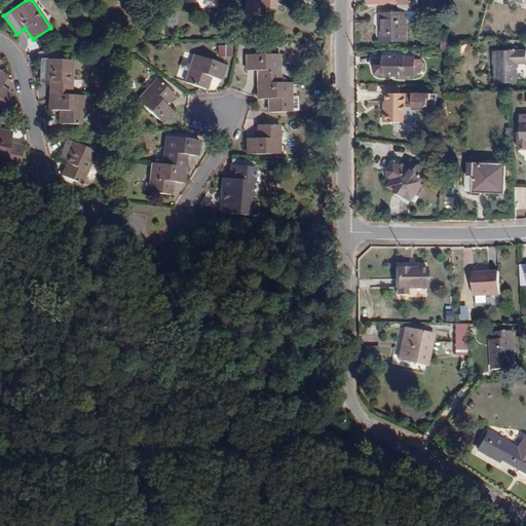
[(259,20),(259,9),(276,9),(275,0),(245,0),(246,21),(259,20)]
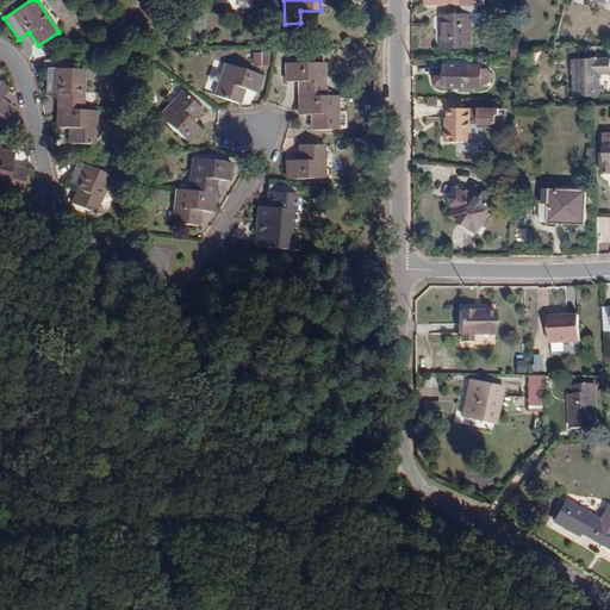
[(481,14),(478,14),(477,6),(466,6),(461,6),(461,14),(441,14),(441,50),(473,49),(473,27),(481,27),(481,14)]
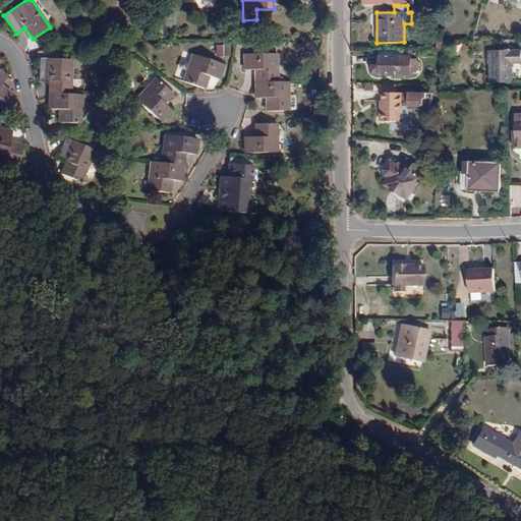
[(228,57),(229,46),(215,45),(214,56),(228,57)]
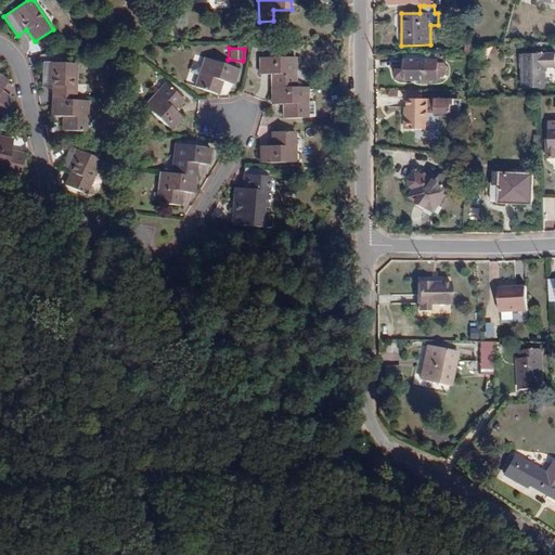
[(554,53),(524,54),(525,88),(546,88),(546,68),(554,67),(554,53)]
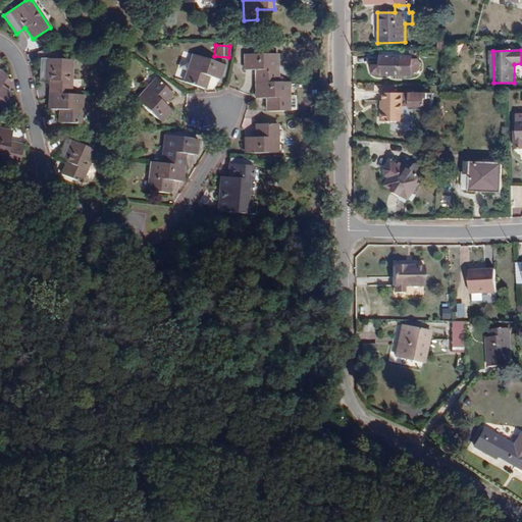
[(194,54),(184,83),(205,89),(209,76),(219,80),(224,65),(194,54)]
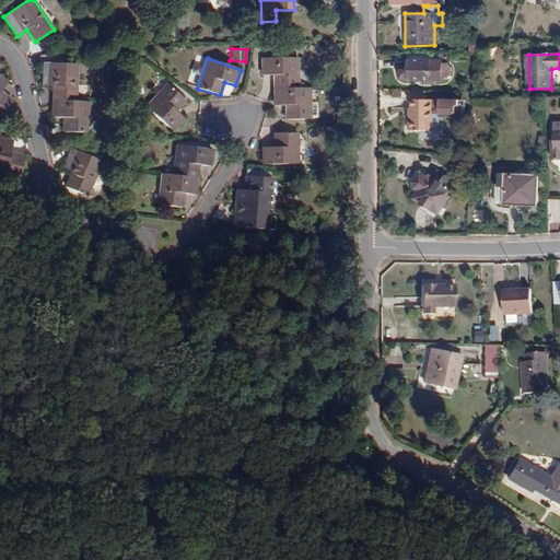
[(261,76),(275,76),(275,88),(299,88),(298,58),(263,58),(261,76)]
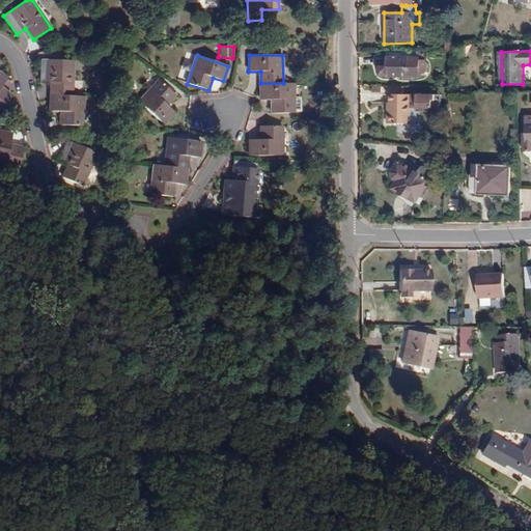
[(420,61),(420,58),(384,57),(384,65),(381,65),(381,77),(388,77),(419,78),(420,74),(425,74),(428,72),(428,63),(426,61),(420,61)]
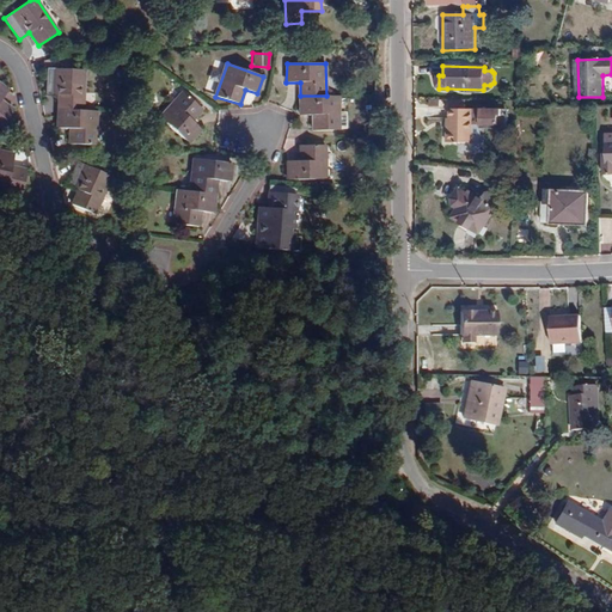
[(47,95),(59,95),(57,109),(83,110),(85,71),(48,68),(47,95)]
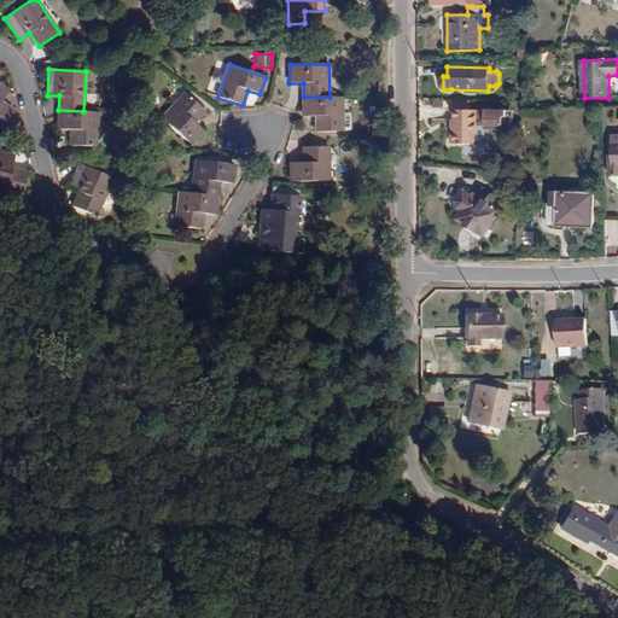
[(0,128),(13,111),(1,101),(9,91),(0,83),(0,128)]
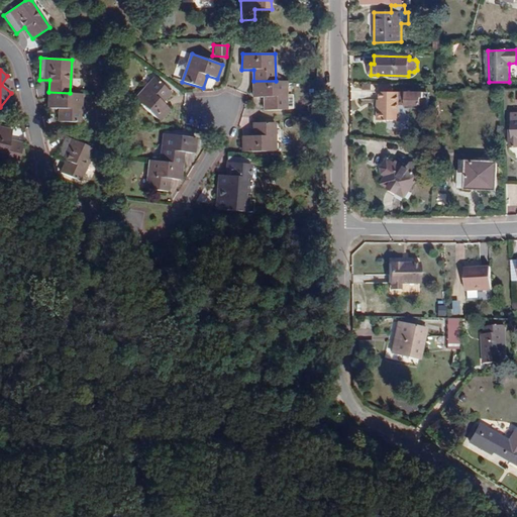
[(154,78),(134,100),(159,121),(170,109),(162,102),(171,92),(154,78)]
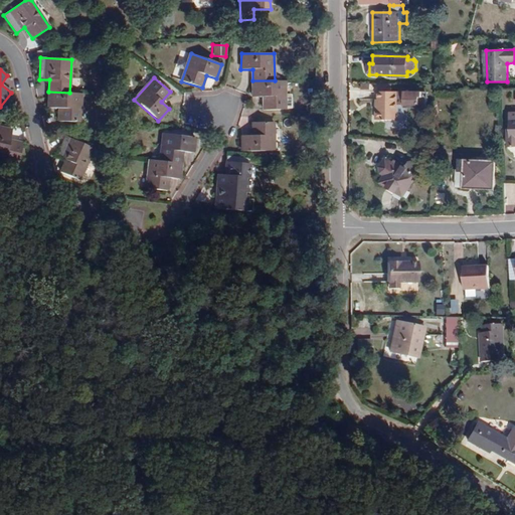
[(285,110),(285,80),(275,80),(252,80),(252,98),(264,98),(263,110),(285,110)]
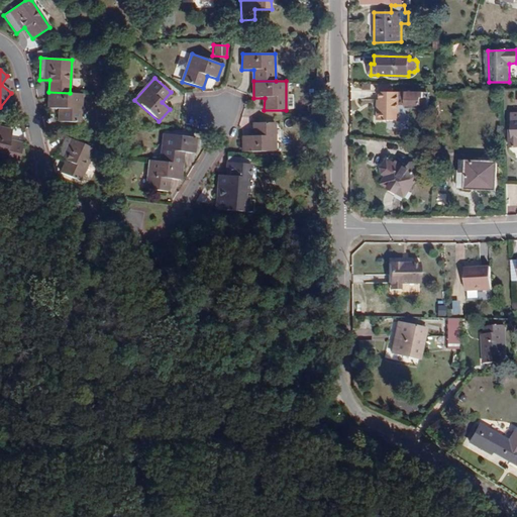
[(59,121),(80,122),(82,94),(70,93),(48,92),(48,108),(60,109),(59,121)]
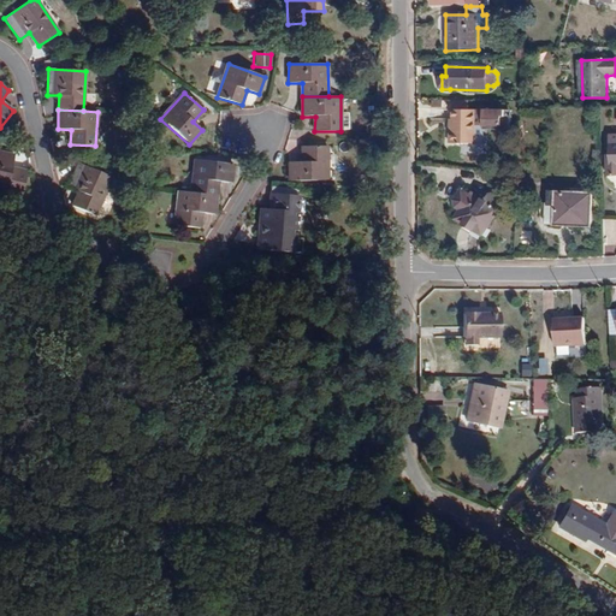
[(504,111),(467,110),(452,110),(452,120),(452,134),(449,134),(449,144),(474,144),(474,143),(484,143),(484,130),(484,125),(501,126),(501,117),(504,117),(504,111)]
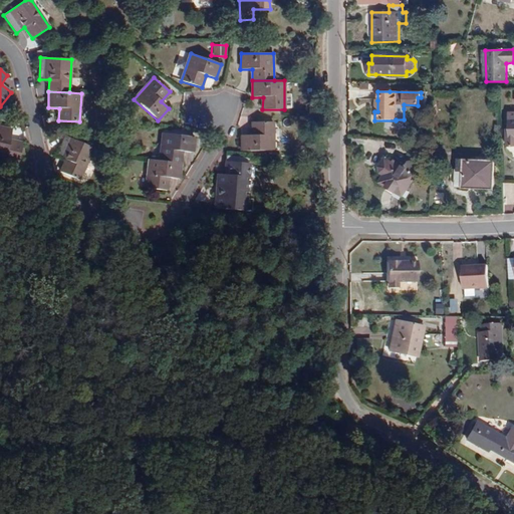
[(426,99),(426,97),(421,97),(418,97),(418,105),(404,104),(404,108),(424,108),(425,106),(425,104),(426,103),(426,101),(426,100),(426,99)]
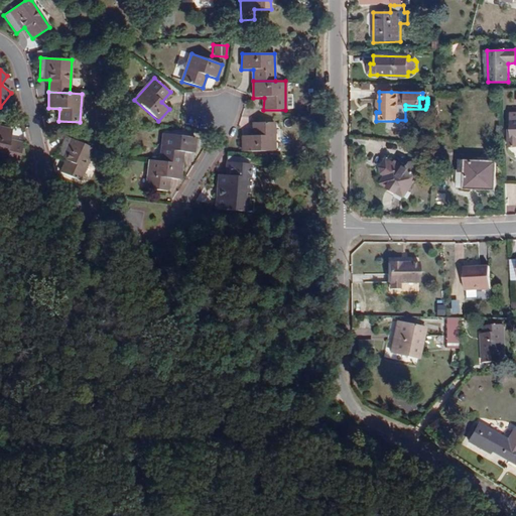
[(515,121),(510,121),(511,130),(507,130),(508,148),(515,147),(515,121)]
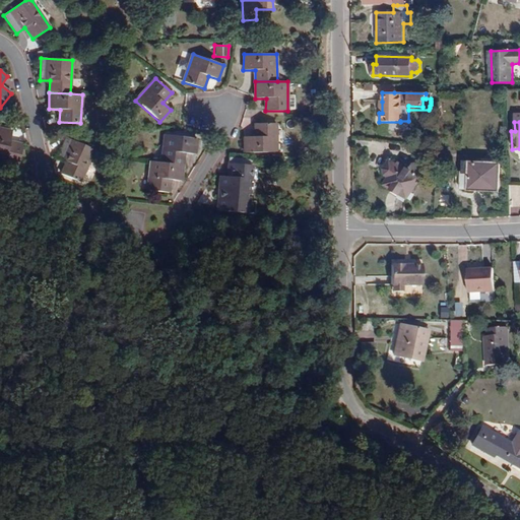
[(244,137),(244,152),(277,152),(276,124),(255,124),(255,137),(244,137)]
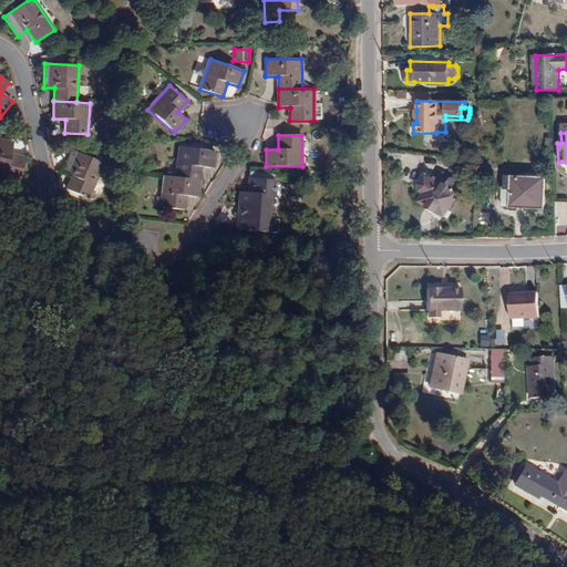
[(0,140),(0,176),(20,181),(24,157),(11,155),(13,143),(0,140)]
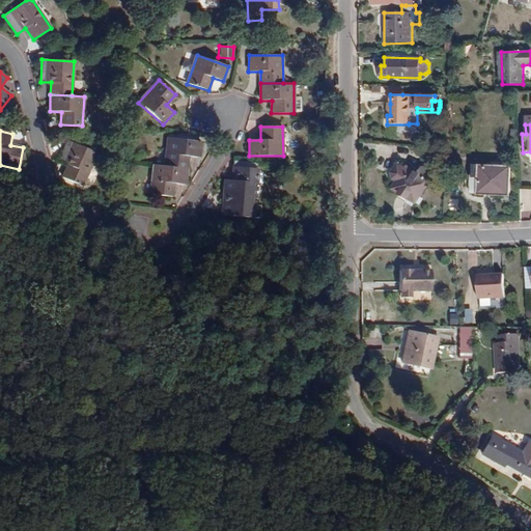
[(201,142),(169,138),(165,166),(188,169),(189,157),(199,158),(201,142)]
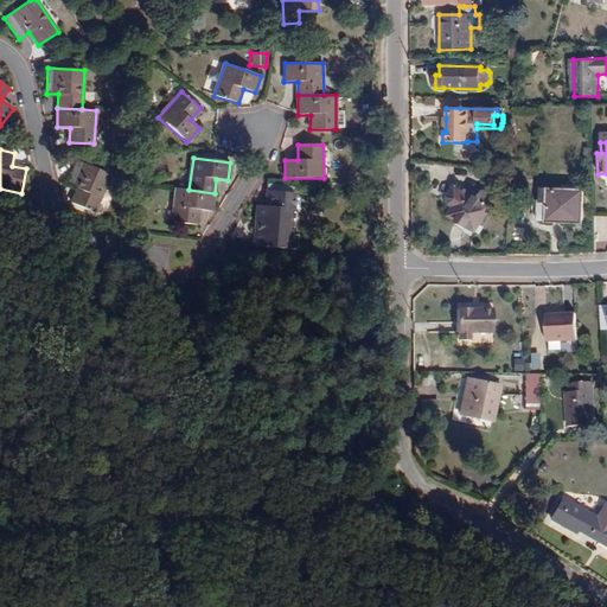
[(78,190),(72,203),(94,212),(110,176),(77,160),(66,184),(78,190)]
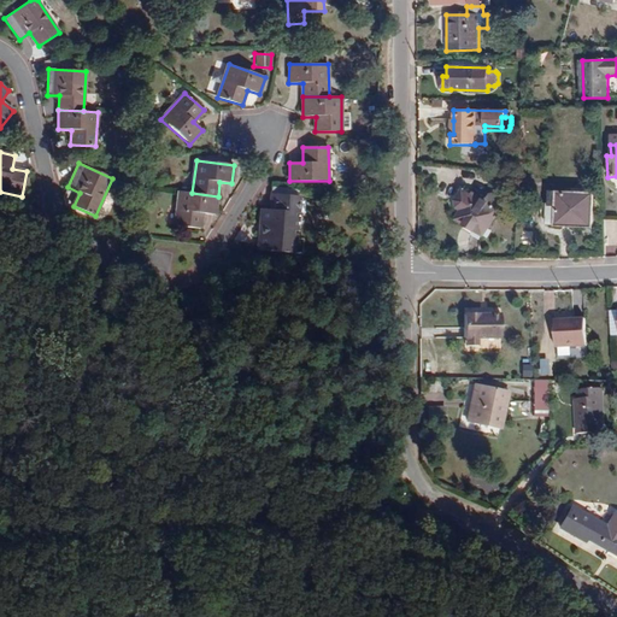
[(493,172),(492,181),(510,183),(511,176),(493,172)]
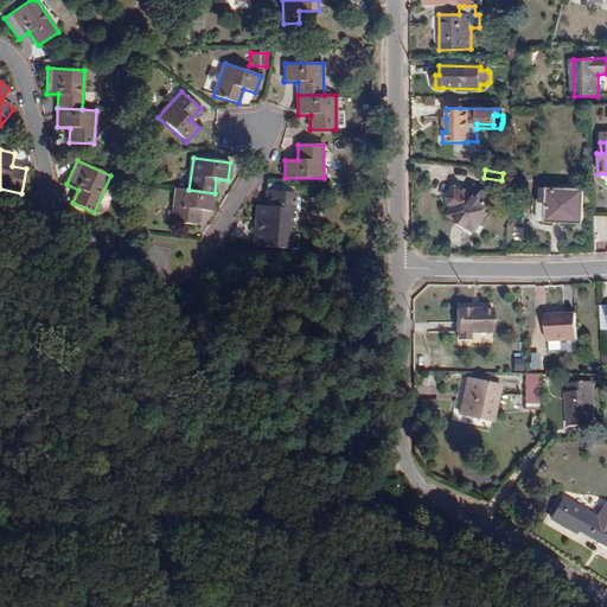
[(453,208),(448,216),(475,232),(498,198),(487,190),(483,191),(478,198),(465,190),(462,192),(454,187),(446,198),(448,204),(453,208)]
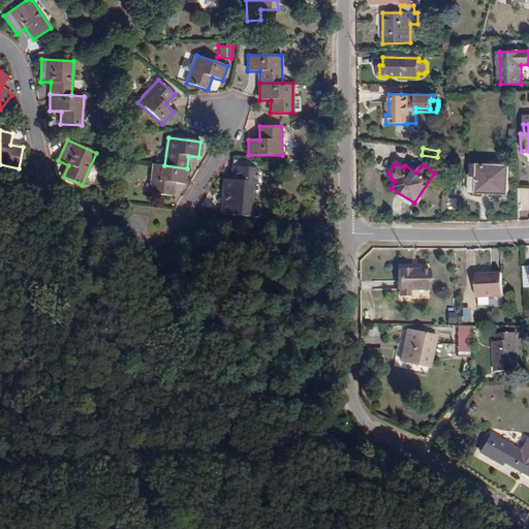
[(174,183),(185,184),(187,168),(164,165),(153,164),(150,193),(172,196),(174,183)]
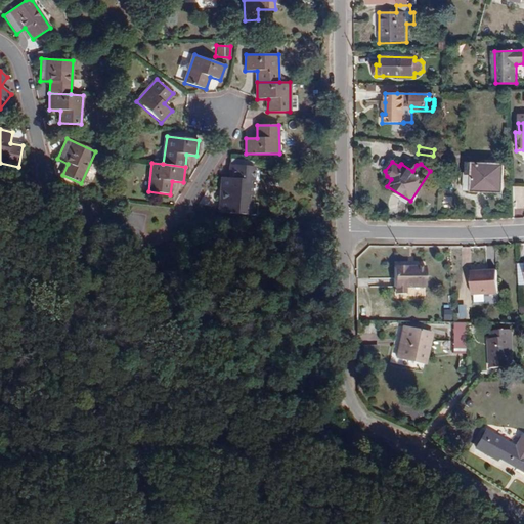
[(464,174),(464,191),(501,192),(504,165),(467,164),(467,174),(464,174)]
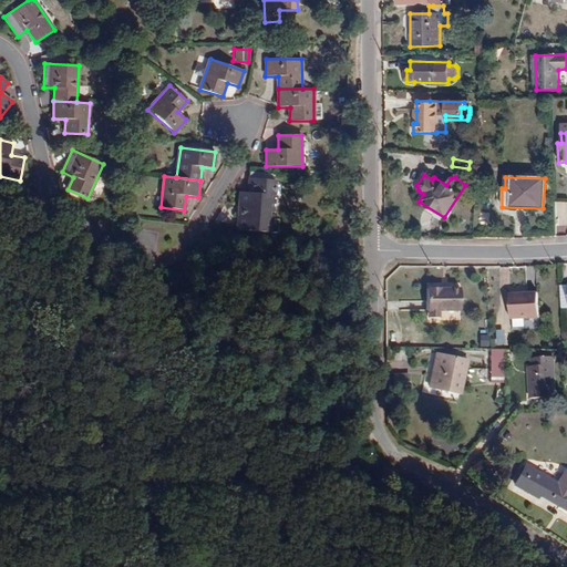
[(251,194),(239,193),(237,230),(277,234),(278,219),(271,219),(275,181),(253,179),(251,194)]
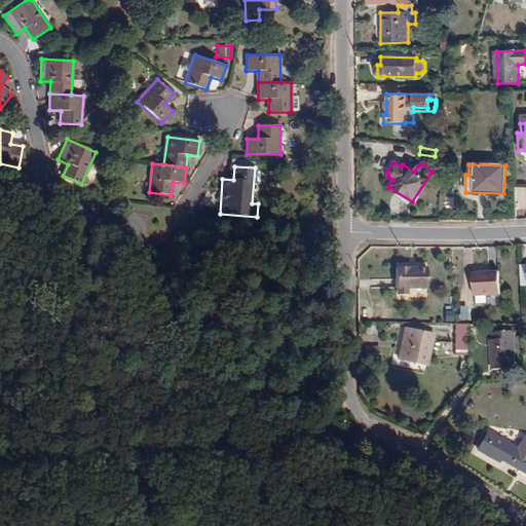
[(398,267),(398,289),(409,289),(428,289),(427,268),(417,268),(417,270),(415,271),(413,269),(412,269),(411,267),(398,267)]
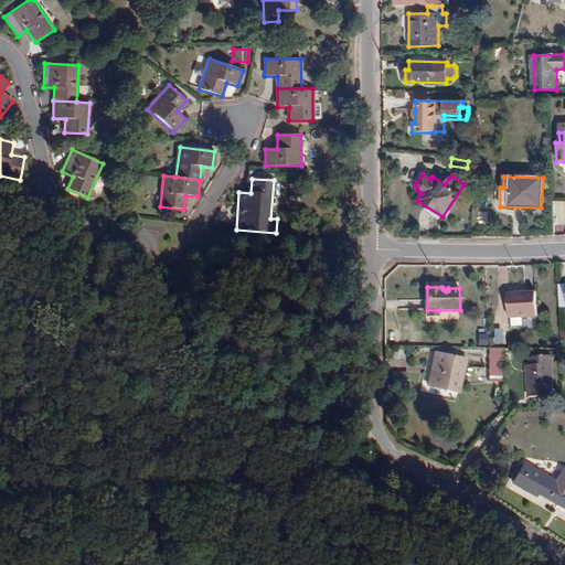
[(510,298),(511,319),(539,318),(537,294),(525,294),(526,297),(510,298)]
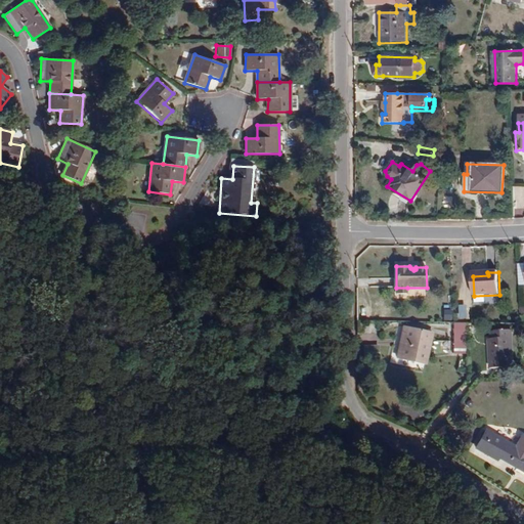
[(453,322),(453,344),(467,344),(467,322),(454,322),(453,322)]
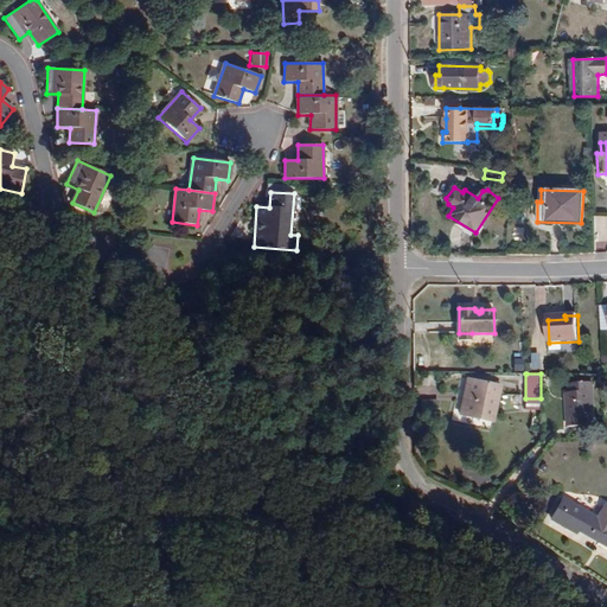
[(478,416),(477,419),(490,421),(492,410),(494,410),(500,385),(473,379),(470,391),(467,391),(465,401),(462,400),(460,411),(478,416)]
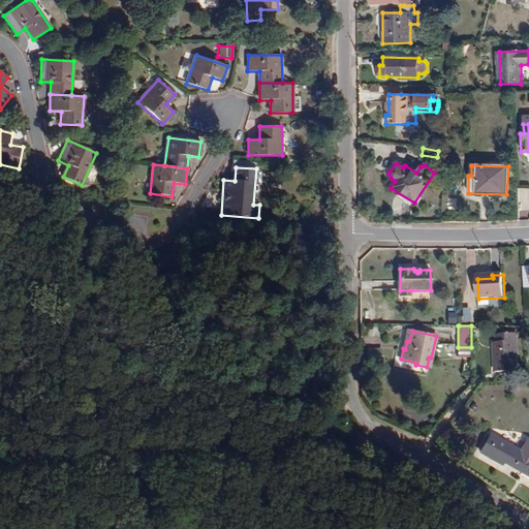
[(493,343),(495,373),(519,371),(517,334),(501,335),(502,342),(493,343)]
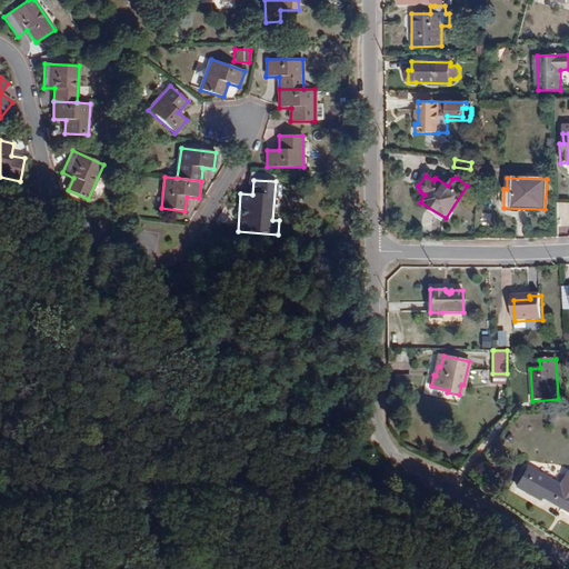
[(395,376),(395,391),(411,391),(411,376),(395,376)]
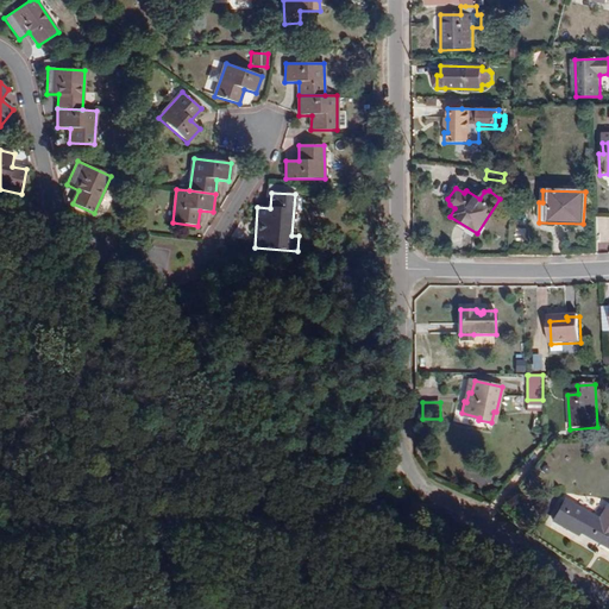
[(608,507),(600,520),(577,507),(576,509),(564,502),(552,521),(577,535),(579,533),(600,545),(602,540),(608,544),(608,507)]
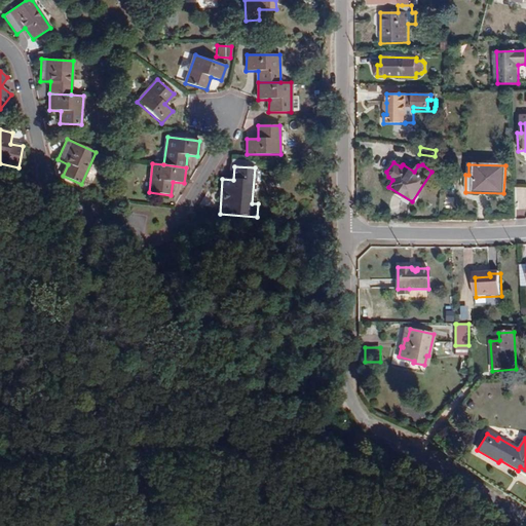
All buildings are outlined.
